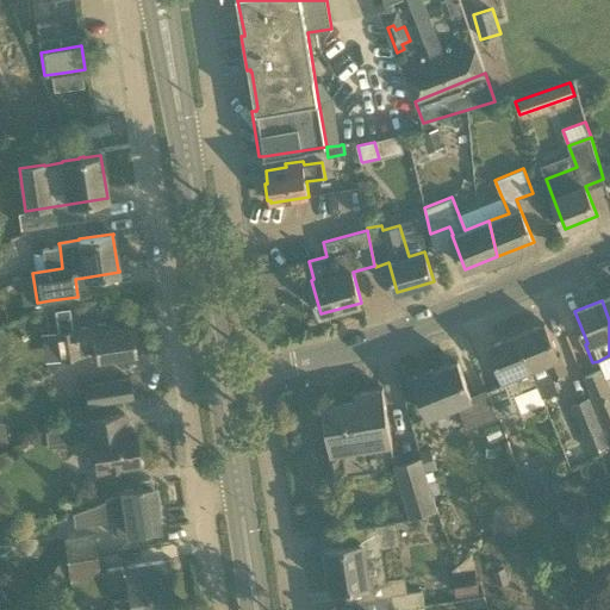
[(114,328),(113,322),(55,331),(55,332),(60,360),(79,356),(78,346),(93,343),(97,361),(136,354),(131,324),(114,328)]
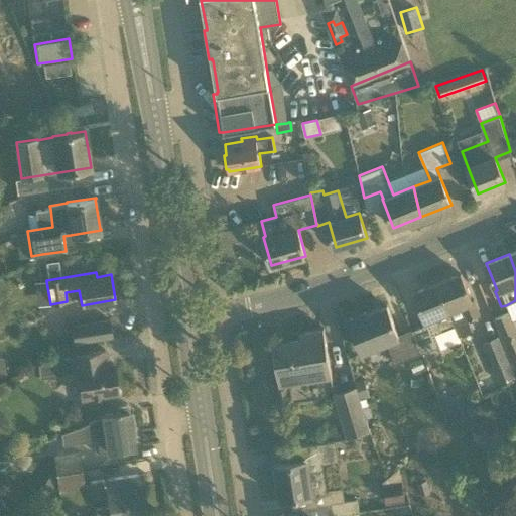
[(461,273),(437,283),(455,326),(459,336),(473,331),(469,319),(480,315),(474,299),(472,300),(461,273)]
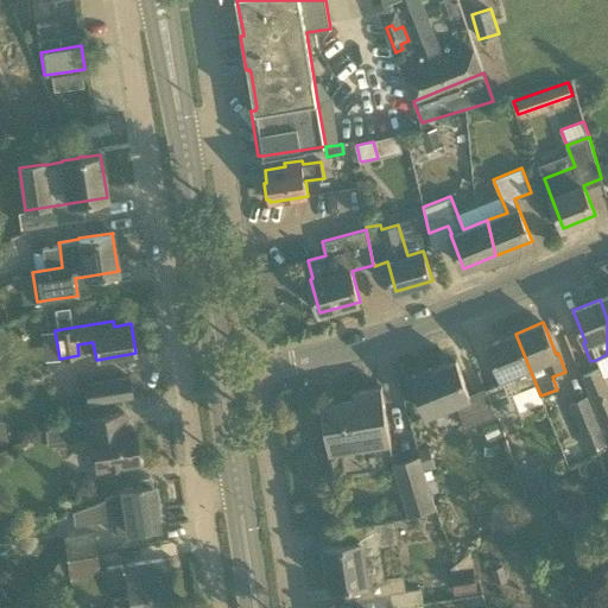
[(536,384),(515,334),(488,344),(501,377),(499,377),(501,382),(486,388),(485,388),(496,416),(519,406),(513,393),(536,384)]
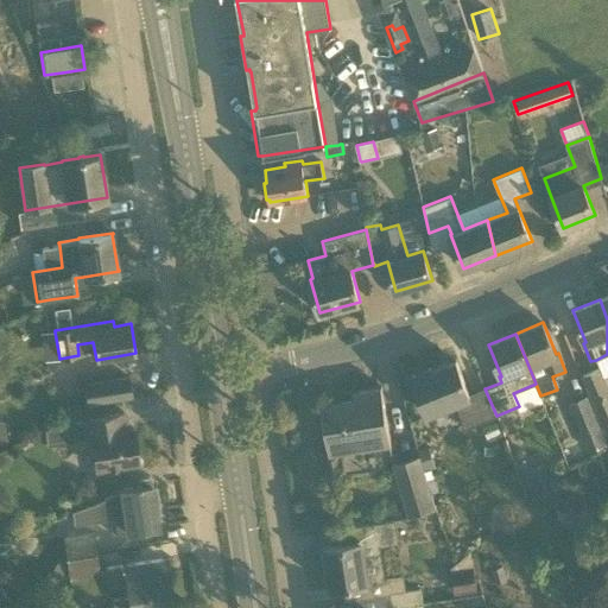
[(469,394),(456,361),(434,371),(432,367),(412,375),(428,413),(456,403),(467,428),(496,416),(485,388),(469,394)]
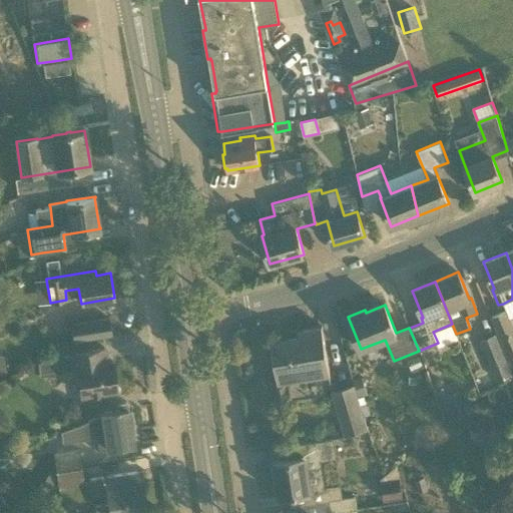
[(492,317),(512,366),(512,365),(512,322),(511,318),(508,310),(506,311),(492,317)]
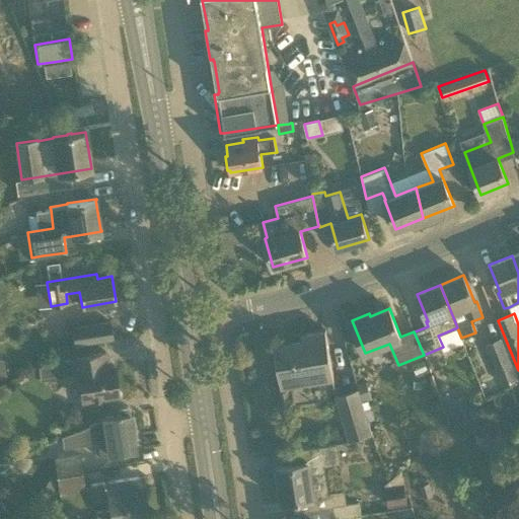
[(112,321),(72,327),(75,346),(115,340),(112,321)]
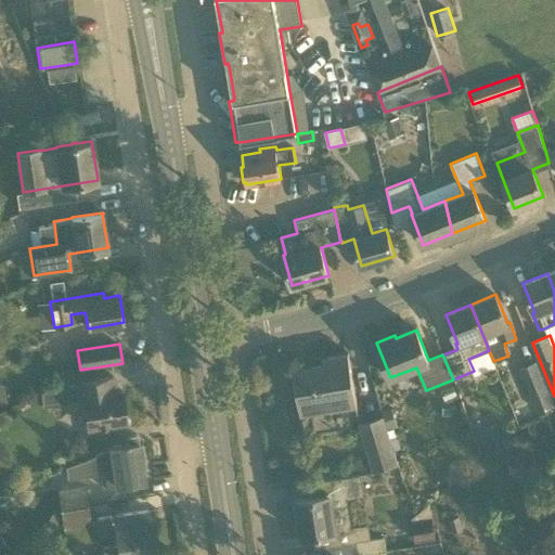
[(300,409),(355,400),(356,400),(348,353),(327,357),(328,363),(294,369),(300,409)]
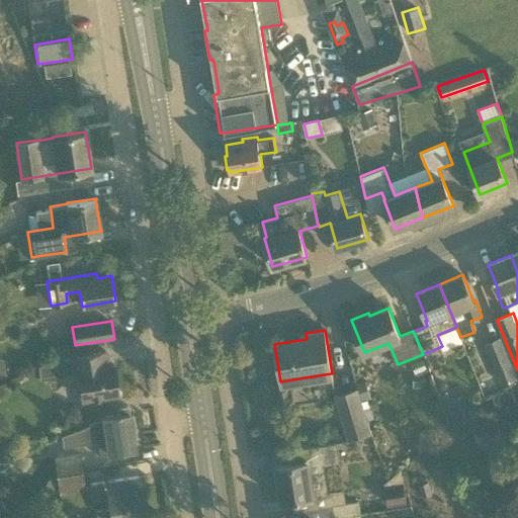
[(503,383),(517,378),(500,338),(487,343),(503,383)]
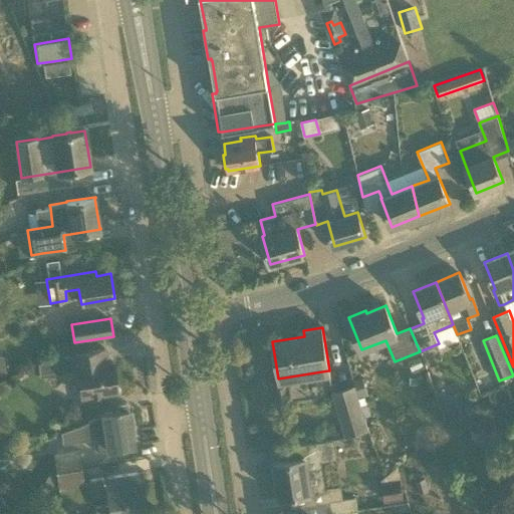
[(106,362),(104,348),(69,353),(69,355),(64,356),(63,350),(38,362),(39,372),(40,376),(64,371),(71,370),(73,383),(78,383),(80,398),(117,392),(113,369),(107,370),(106,364),(112,363),(112,361),(106,362)]
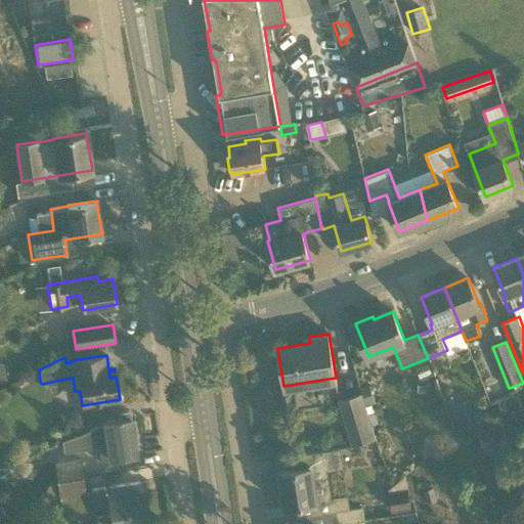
[(352,445),(377,438),(362,393),(339,400),(352,445)]
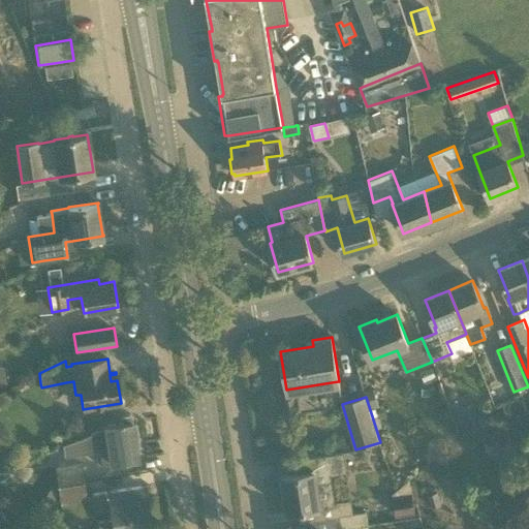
[(132,424),(130,414),(120,415),(121,422),(118,422),(118,419),(104,422),(105,426),(83,437),(62,444),(64,457),(99,450),(101,463),(111,462),(137,458),(134,440),(138,439),(136,423),(132,424)]
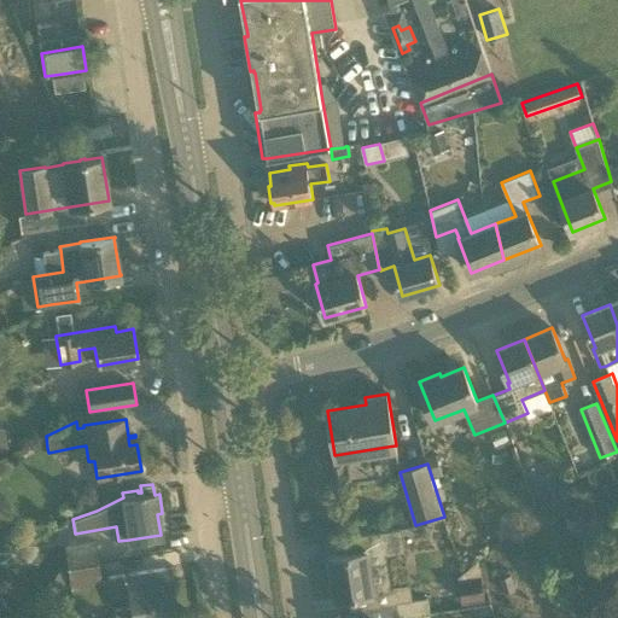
[(596,501),(570,495),(565,517),(592,523),(596,501)]
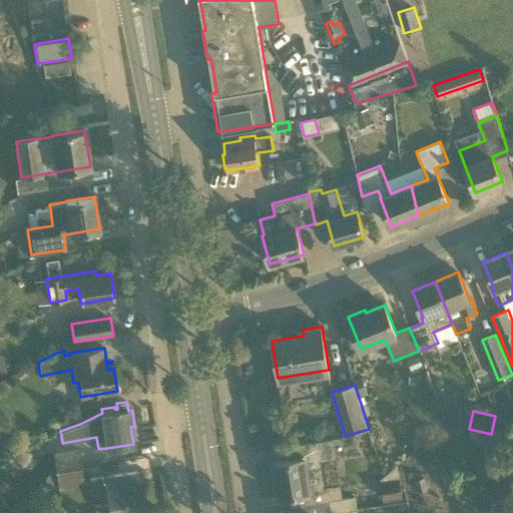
[(325,486),(321,460),(337,458),(334,438),(287,445),(289,459),(274,461),(280,497),(295,495),(297,505),(343,497),(341,484),(325,486)]
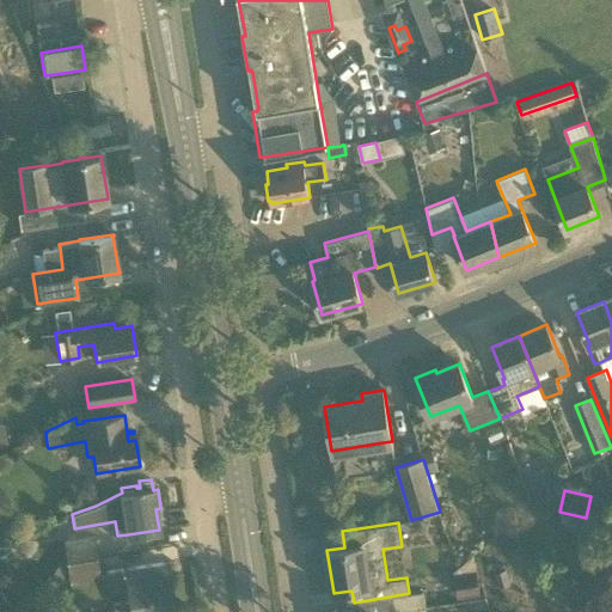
[(65,540),(67,558),(67,562),(97,557),(93,536),(65,540)]
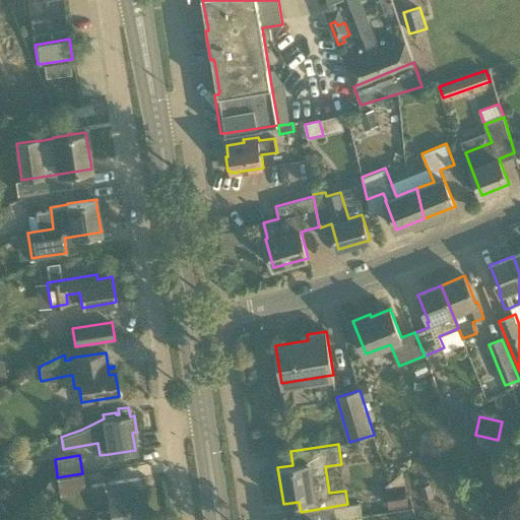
[(402,470),(384,485),(389,510),(408,506),(402,470)]
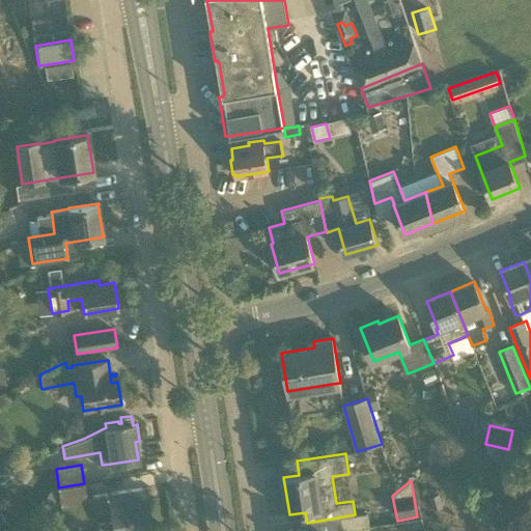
[(141,487),(108,493),(108,494),(92,496),(93,499),(86,500),(84,483),(58,487),(60,503),(85,500),(87,515),(110,512),(112,522),(99,524),(99,530),(147,530),(143,501),(139,502),(138,490),(141,487)]
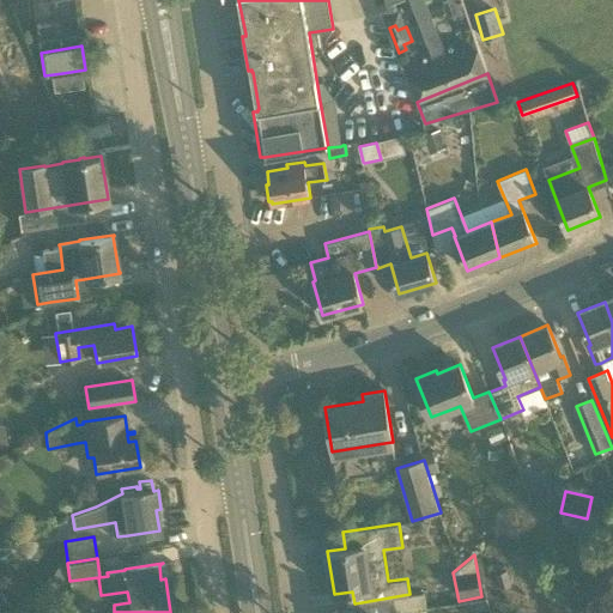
[(426,608),(424,592),(410,594),(354,604),(352,604),(352,612),(396,612),(398,612),(426,608)]
